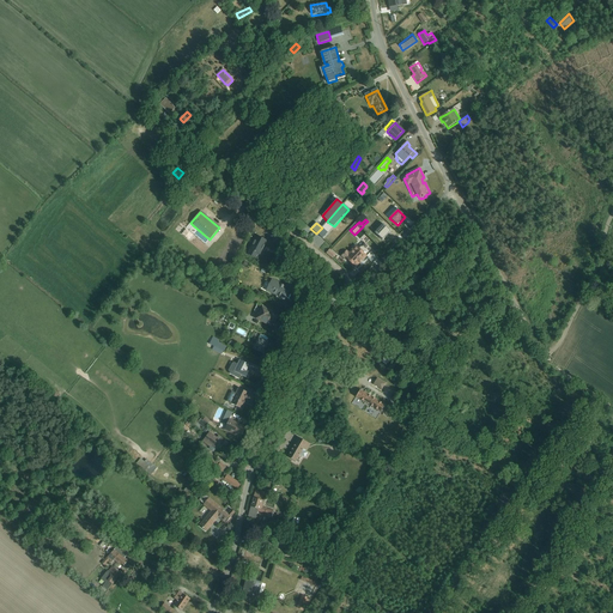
[(328,232),(322,228),(316,234),(322,238),(328,232)]
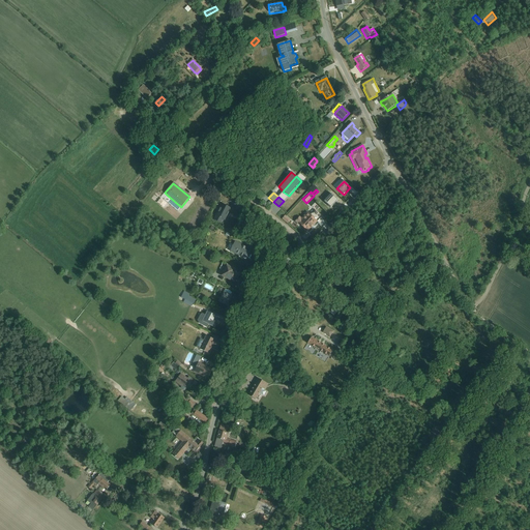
[(214,221),(221,224),(223,221),(225,221),(231,208),(222,204),(214,221)]
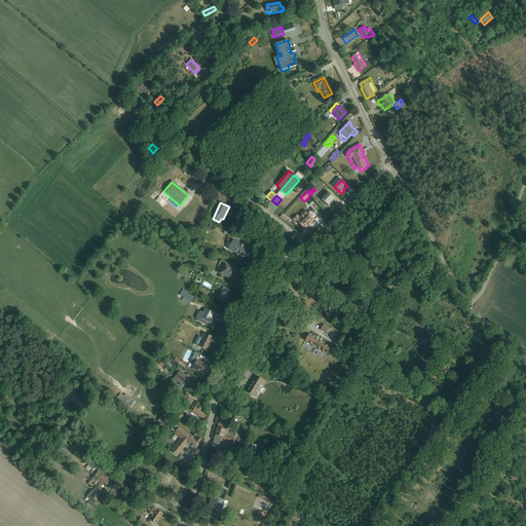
[(294,221),(297,224),(298,223),(305,229),(308,226),(309,226),(311,224),(310,223),(318,215),(313,210),(309,214),(305,211),(299,217),(298,216),(297,217),(294,219),(294,221)]
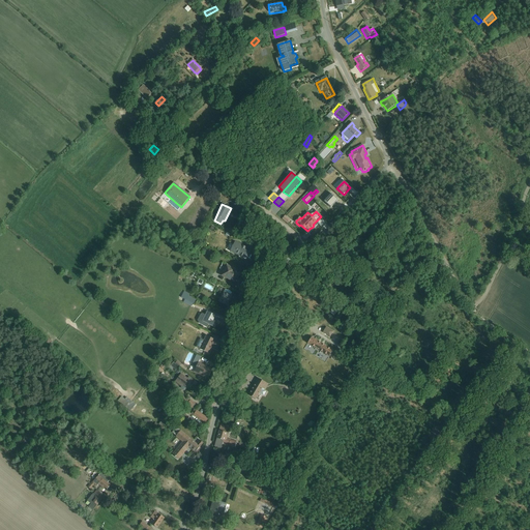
[(242,259),(246,261),(249,254),(246,252),(248,248),(235,242),(230,252),(242,258),(242,259)]
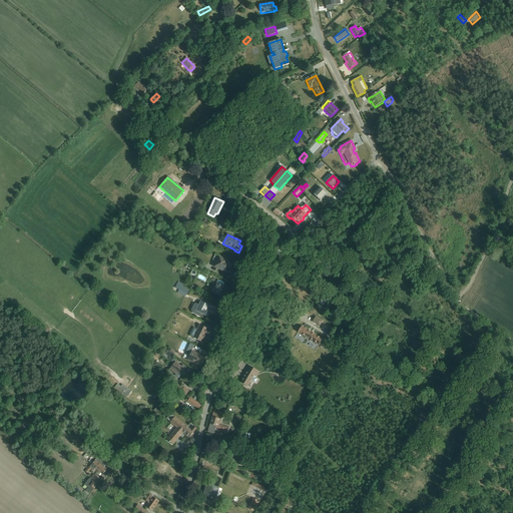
[(228,261),(219,255),(213,268),(226,274),(228,270),(230,271),(233,265),(227,262),(228,261)]
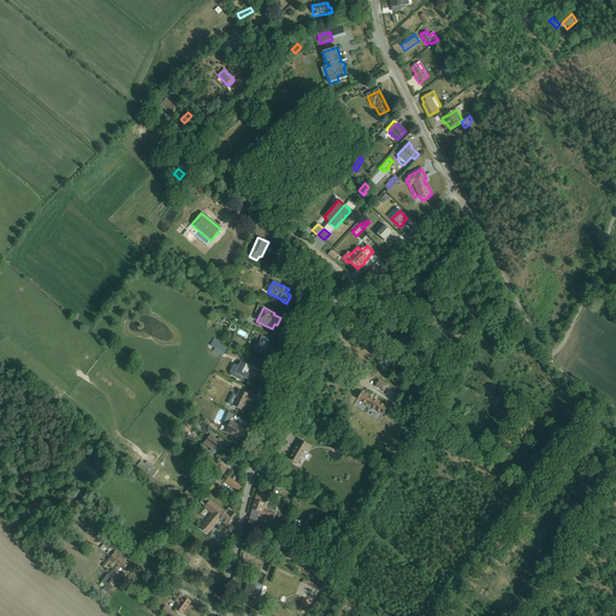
[(270,341),(268,339),(267,339),(267,338),(266,338),(265,337),(264,337),(262,337),(260,339),(260,338),(254,350),(266,356),(268,349),(273,351),(277,343),(270,339),(270,341)]
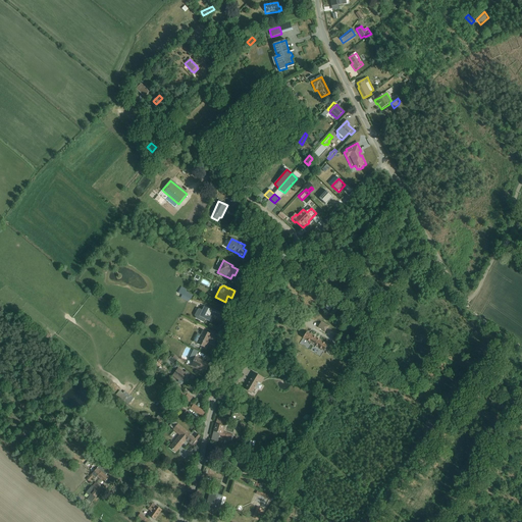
[(181,286),(178,294),(183,295),(180,298),(189,302),(193,295),(187,293),(188,290),(181,286)]
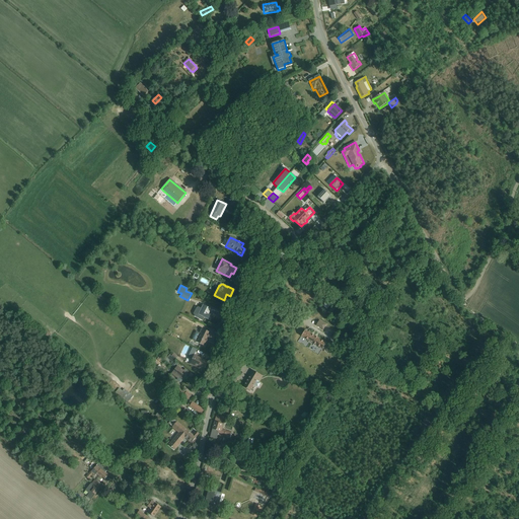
[(196,317),(203,321),(205,318),(209,320),(211,316),(212,317),(214,314),(215,311),(212,309),(203,305),(201,308),(198,307),(197,308),(195,312),(194,313),(194,314),(194,315),(195,316),(195,317),(196,317)]
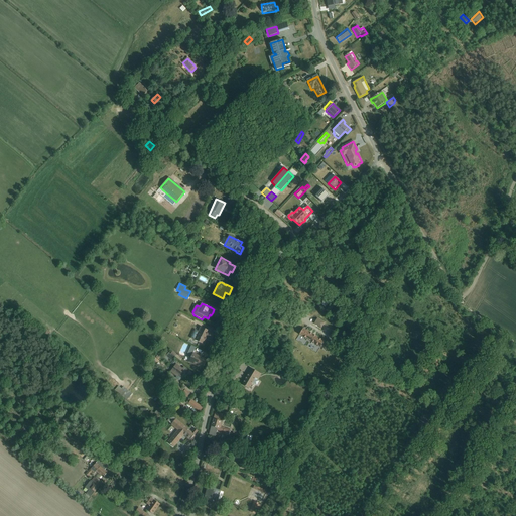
[(315,320),(313,325),(321,329),(325,323),(317,318),(315,320)]
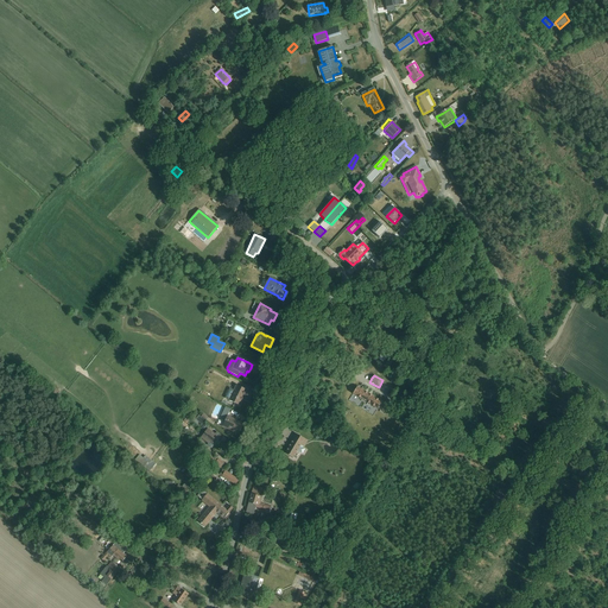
[(229,388),(225,399),(240,406),(244,398),(249,401),(253,394),(235,385),(233,391),(229,388)]
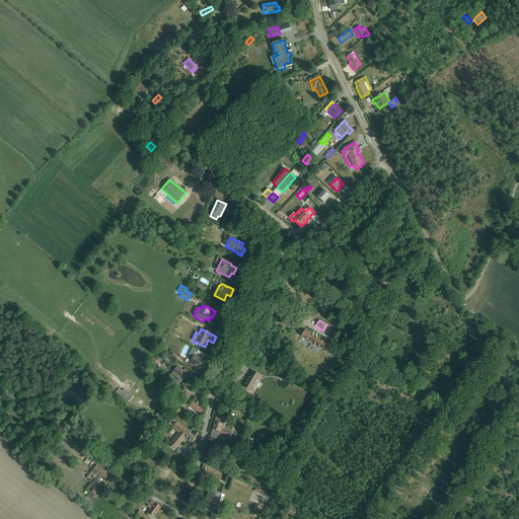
[(49,338),(50,337),(52,335),(45,329),(44,331),(43,332),(49,338)]
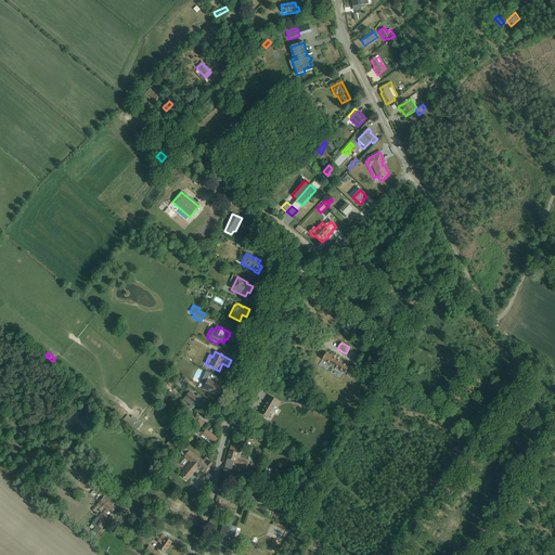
[(344,374),(346,371),(348,366),(338,361),(338,360),(333,357),(330,356),(327,353),(326,353),(322,360),(333,366),(344,374)]
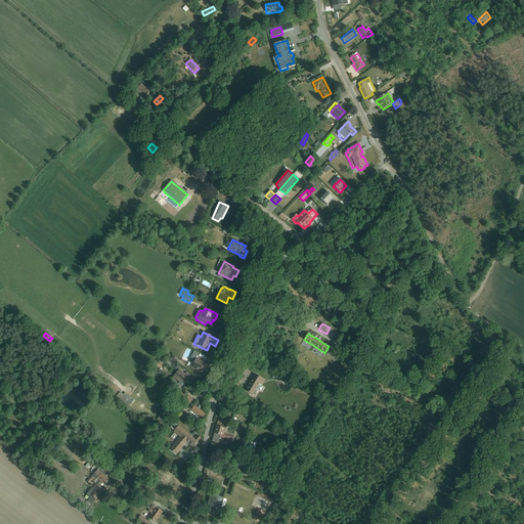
[(194,351),(189,360),(194,362),(191,368),(206,375),(207,372),(208,373),(209,370),(208,370),(210,365),(195,359),(199,353),(194,351)]
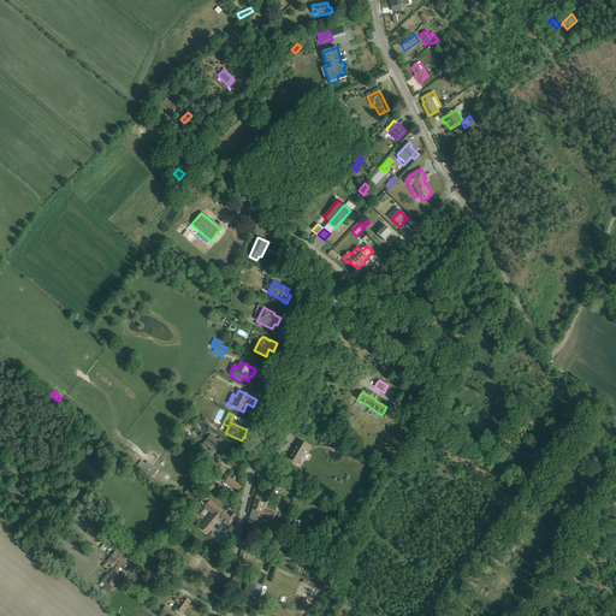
[(209,425),(205,421),(203,422),(199,420),(196,422),(197,424),(195,426),(199,431),(201,427),(205,431),(209,425)]
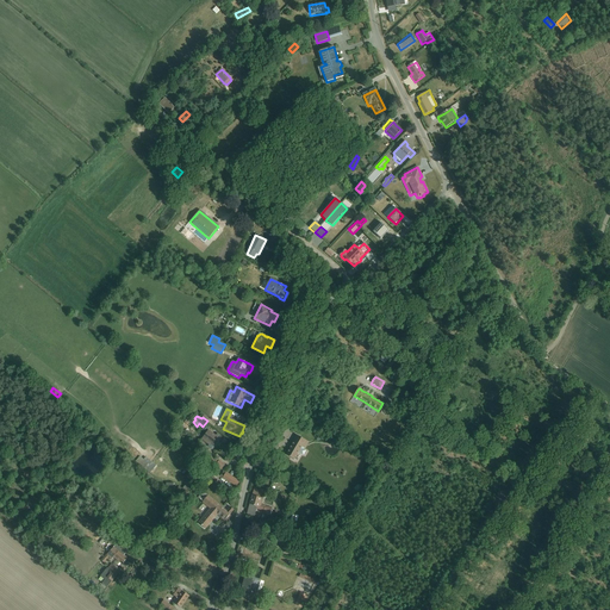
[(193,421),(188,417),(184,424),(190,429),(191,427),(190,425),(193,421)]
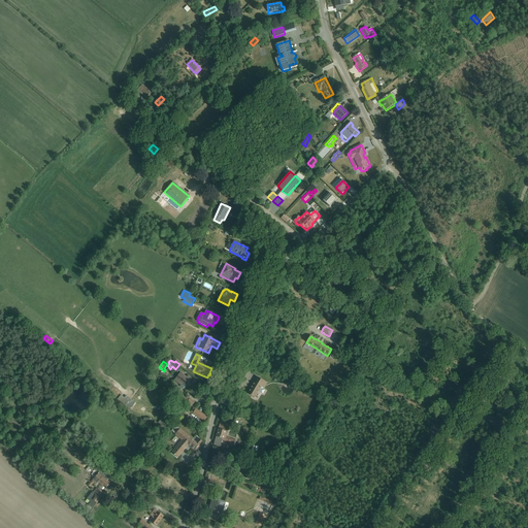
[(267,367),(272,371),(276,366),(271,363),(267,367)]
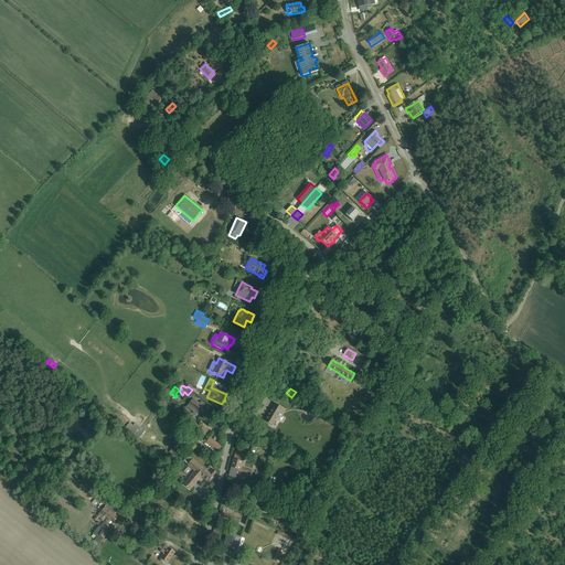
[(274,401),(276,398),(277,395),(272,392),(269,394),(267,397),(274,401)]
